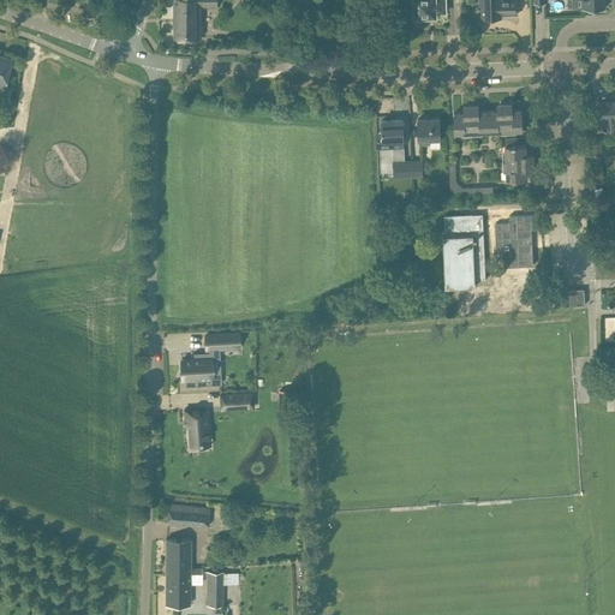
[(174,0),(174,37),(202,37),(202,34),(202,23),(202,0),(174,0)]
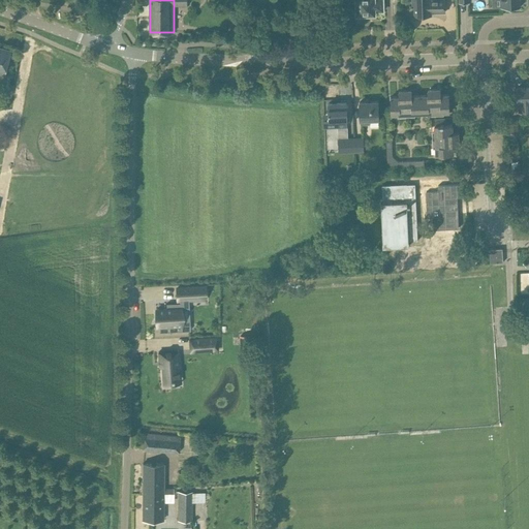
[(274,0),(256,0),(257,9),(274,9),(274,0)]
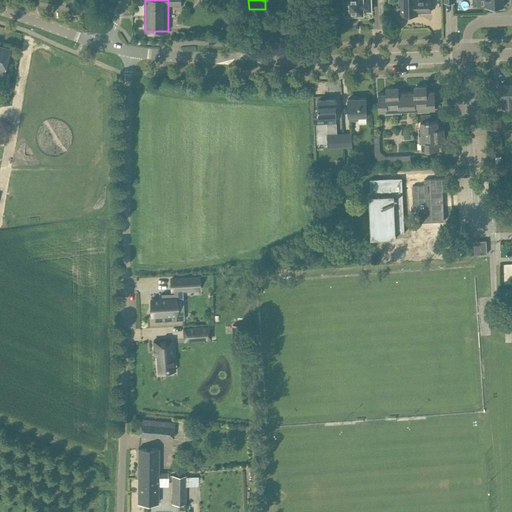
[(345,10),(345,14),(347,14),(347,16),(354,16),(354,14),(363,14),(363,10),(371,10),(371,0),(343,0),(343,3),(345,3),(345,7),(344,7),(344,10),(345,10)]
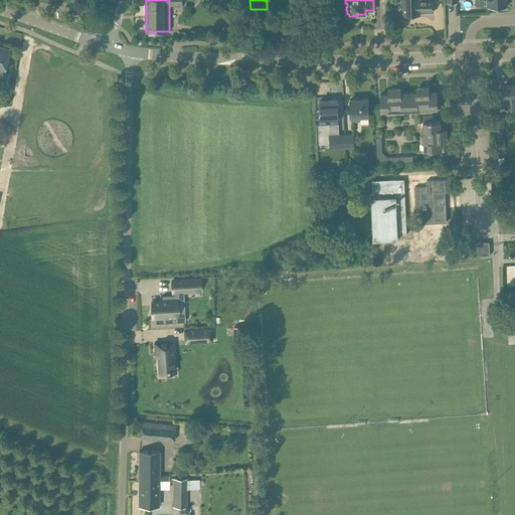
[(404,15),(414,14),(420,14),(420,12),(434,12),(433,0),(401,0),(401,5),(403,5),(404,15)]
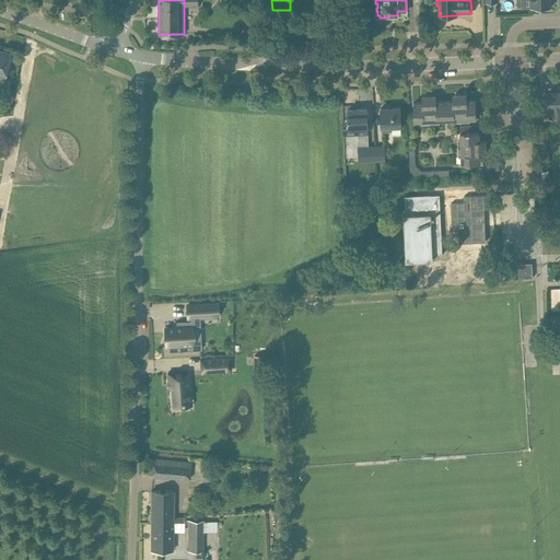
[(521,0),(522,8),(531,8),(538,8),(538,10),(546,9),(546,8),(551,7),(550,0),(521,0)]
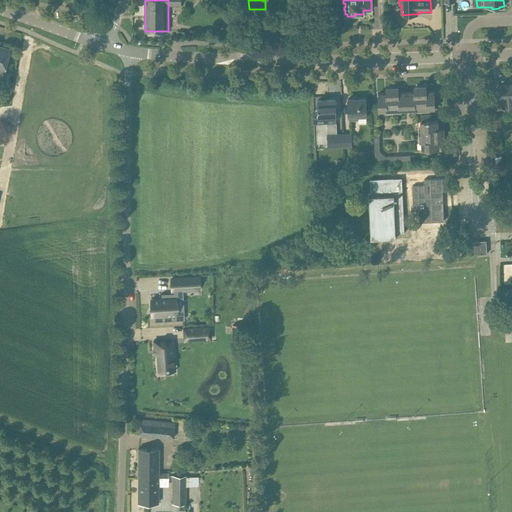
[(0,45),(0,69),(4,71),(10,48),(0,45)]
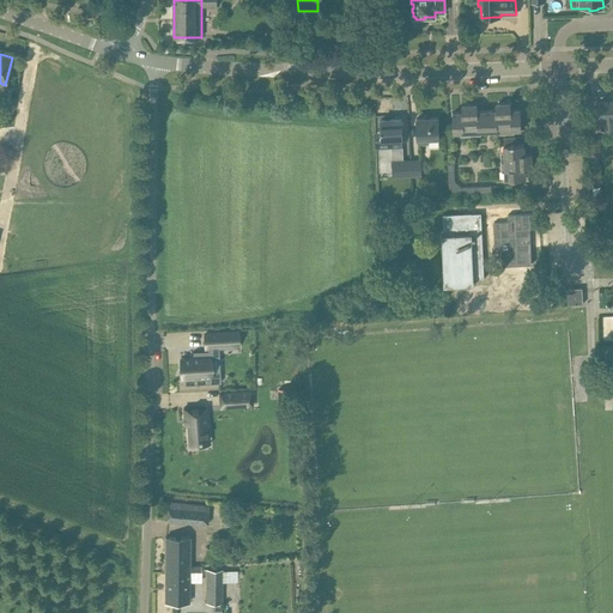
[(600,119),(601,129),(612,128),(612,101),(599,102),(600,119)]
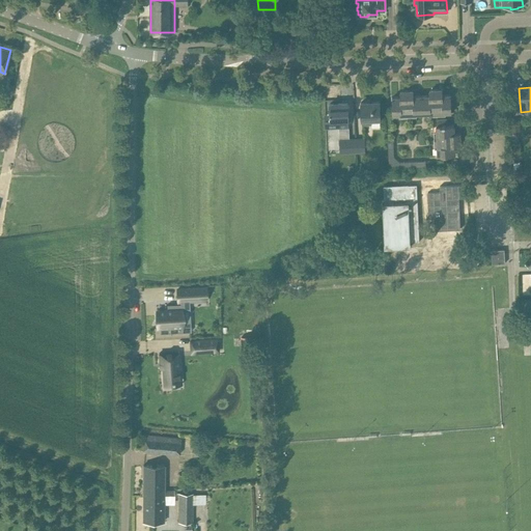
[(422,95),(422,113),(437,113),(437,94),(439,94),(439,92),(439,89),(430,89),(429,91),(429,95),(422,95)]
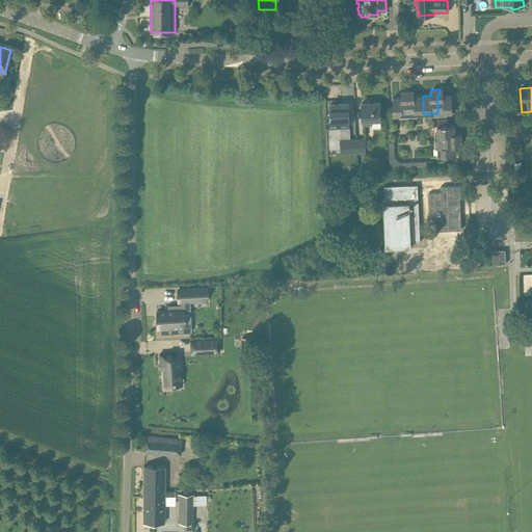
[(437,113),(453,112),(452,95),(444,95),(444,89),(440,89),(440,92),(440,95),(437,95),(437,113)]
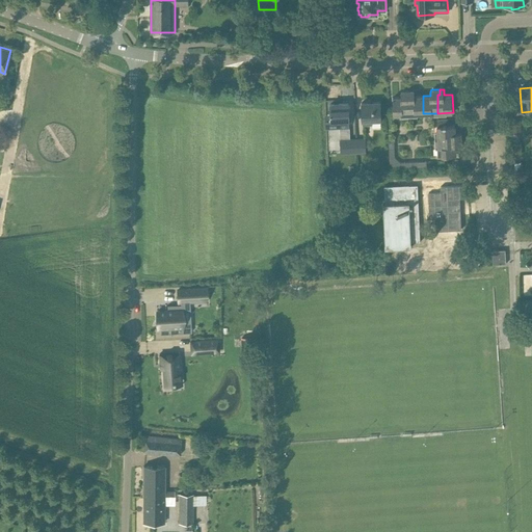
[(401,97),(393,97),(394,114),(408,114),(407,97),(410,97),(410,94),(410,90),(402,91),(401,92),(401,97)]
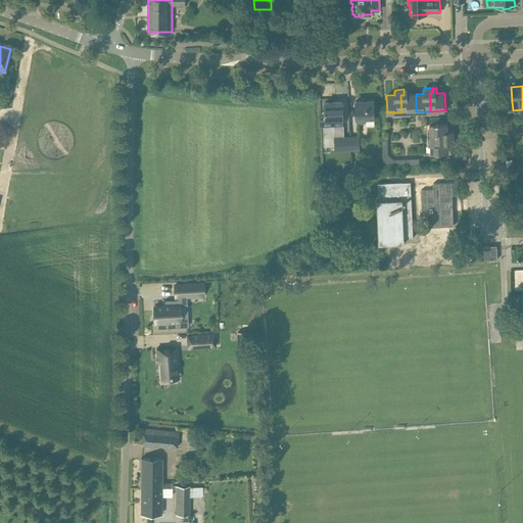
[(408,89),(403,89),(403,92),(403,95),(400,95),(401,112),(416,111),(416,94),(408,94),(408,89)]
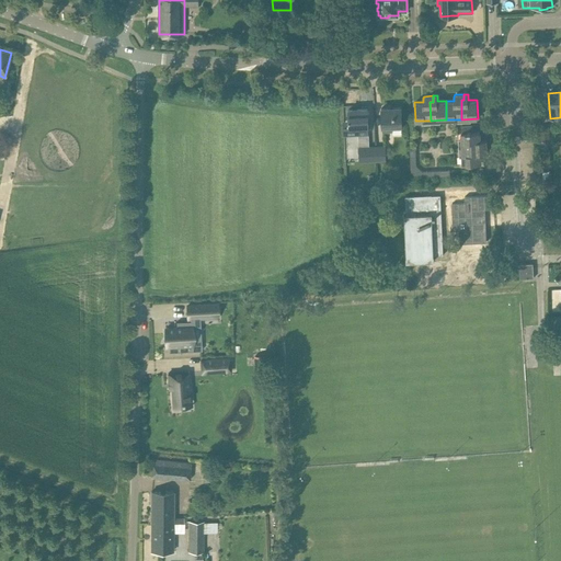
[(381,109),(382,119),(382,127),(384,127),(384,132),(392,132),(392,127),(402,126),(401,107),(381,109)]
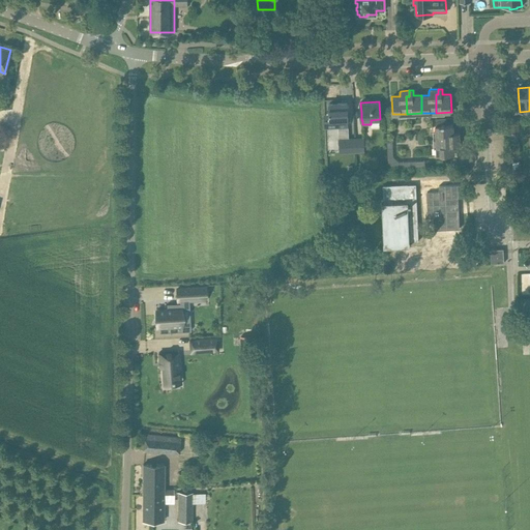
[(329,104),(330,114),(330,119),(325,119),(325,127),(348,126),(348,119),(348,102),(329,104)]
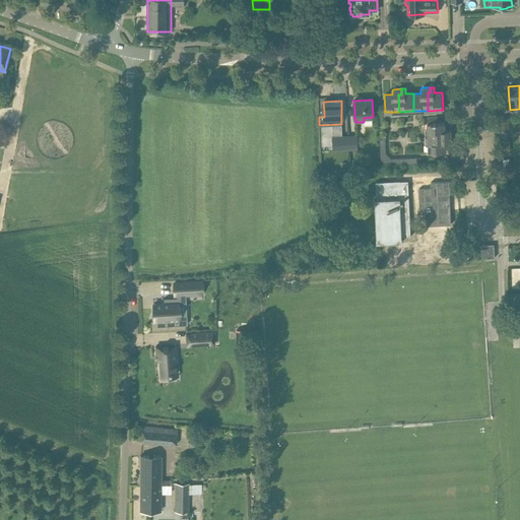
[(438,117),(427,117),(428,134),(428,137),(446,136),(446,134),(448,134),(448,133),(451,133),(451,130),(445,130),(445,122),(438,122),(438,117)]
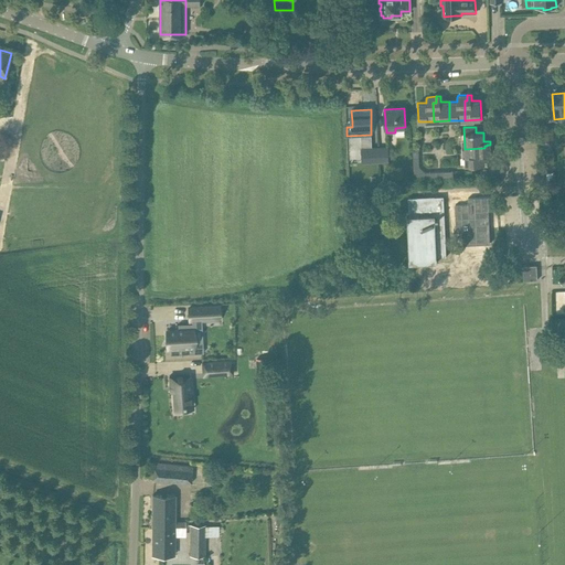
[(553,141),(553,127),(544,127),(544,141),(544,151),(552,151),(552,141),(553,141)]
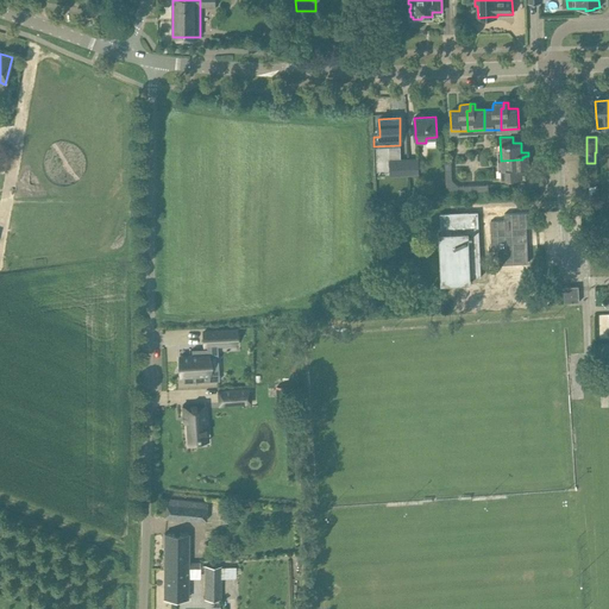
[(527,168),(528,165),(528,156),(525,156),(525,157),(522,157),(522,159),(501,161),(502,177),(522,177),(522,168),(527,168)]
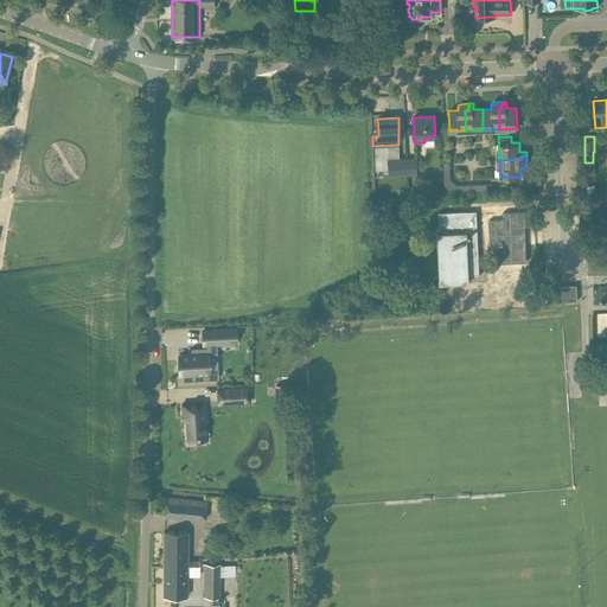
[(408,159),(408,174),(417,173),(417,158),(408,159)]
